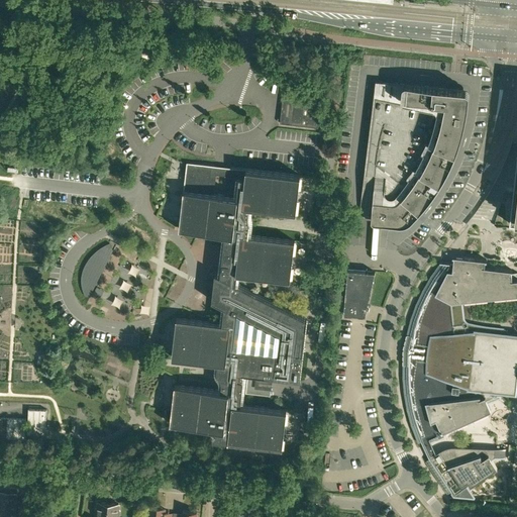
[(358,218),(359,218),(371,219),(371,220),(371,221),(372,222),(372,223),(373,224),(374,224),(375,224),(398,226),(400,226),(402,226),(404,226),(406,225),(408,224),(409,223),(411,222),(412,221),(419,213),(424,206),(429,199),(435,192),(439,184),(444,177),(448,169),(451,161),(455,152),(458,144),(460,136),(463,127),(466,119),(467,112),(468,105),(469,99),(469,94),(469,93),(469,92),(469,91),(468,90),(467,90),(378,82),(376,81),(376,83),(374,96),(358,218)]
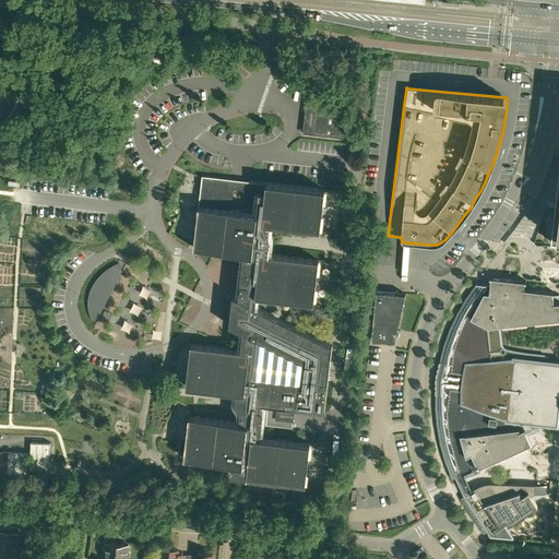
[(320,104),(306,102),(302,133),(344,138),(346,118),(318,114),(320,104)]
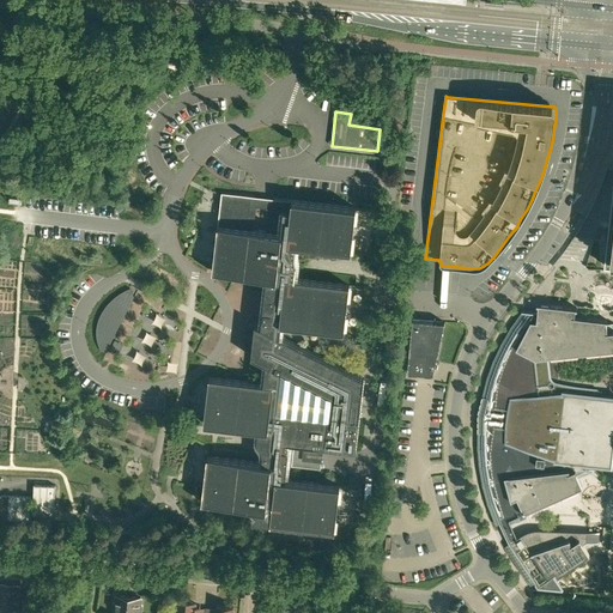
[(303,444),(322,447),(356,450),(364,378),(280,337),(281,323),(344,331),(350,285),(295,279),(297,265),(296,262),(296,261),(295,259),(295,256),(296,247),(351,254),(356,208),(273,199),(277,200),(273,232),(267,231),(248,230),(248,223),(250,223),(252,216),(249,216),(252,196),(254,196),(222,193),(212,272),(267,278),(261,327),(255,323),(254,333),(252,357),(266,364),(263,383),(210,377),(204,423),(259,429),(258,438),(258,441),(259,443),(260,445),(261,447),(262,449),(262,451),(262,454),(261,463),(207,456),(201,502),(256,509),(255,522),(271,523),(271,525),(334,532),(340,486),(285,479),(290,442),(295,443),(303,444)]
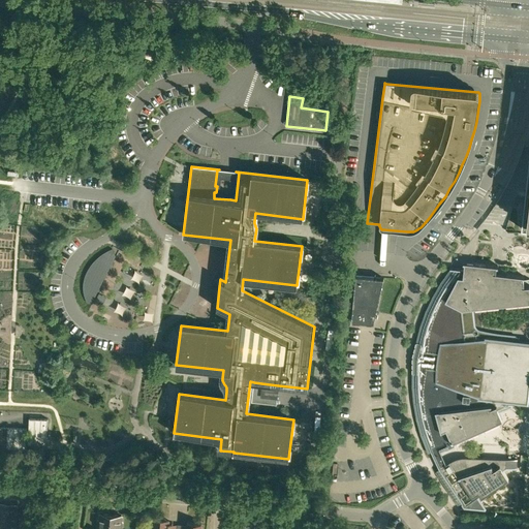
[(112,249),(107,251),(103,253),(99,256),(97,258),(93,261),(91,265),(89,269),(87,273),(86,277),(85,282),(84,285),(84,290),(85,293),(85,299),(87,303),(92,303),(116,256),(112,249)]
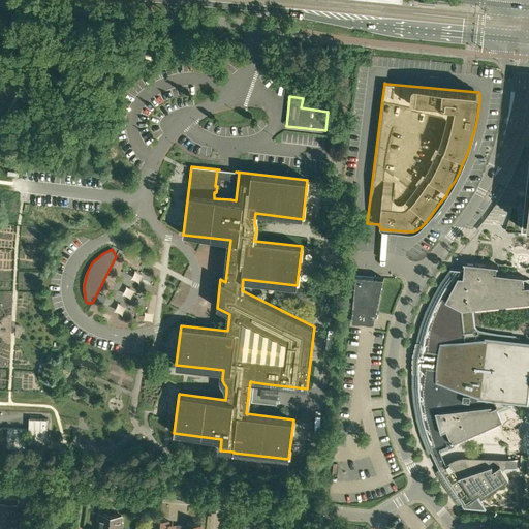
[(510,405),(521,407),(522,402),(527,403),(528,386),(528,342),(486,338),(484,333),(485,333),(484,332),(483,333),(479,334),(477,335),(471,337),(470,335),(467,309),(519,304),(518,298),(525,297),(524,287),(528,286),(528,278),(523,279),(523,277),(524,277),(524,276),(496,273),(496,267),(498,268),(498,266),(475,263),(463,261),(463,263),(464,263),(464,270),(450,268),(449,269),(452,269),(448,272),(441,282),(433,297),(426,311),(421,327),(416,343),(419,343),(418,349),(419,350),(418,351),(417,351),(416,352),(415,353),(415,354),(414,356),(414,359),(414,360),(414,361),(414,362),(415,363),(415,364),(416,365),(417,367),(416,367),(415,373),(412,373),(412,387),(414,403),(416,419),(421,435),(428,454),(431,453),(432,453),(439,449),(496,424),(492,414),(505,408),(508,407),(510,407),(510,405)]
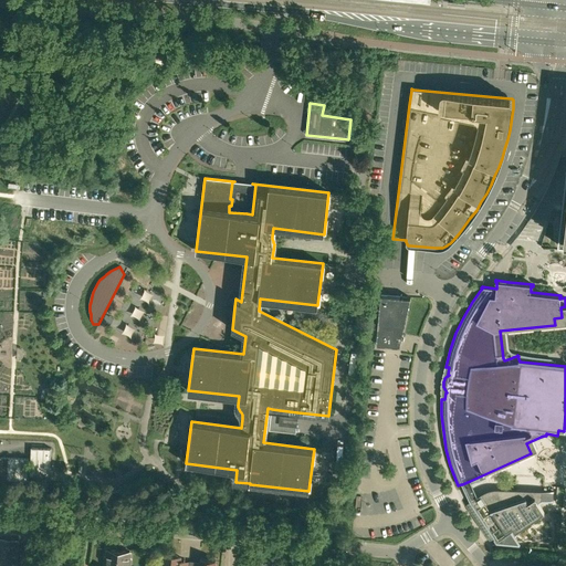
[(380,295),(377,331),(376,344),(400,346),(410,297),(380,295)]
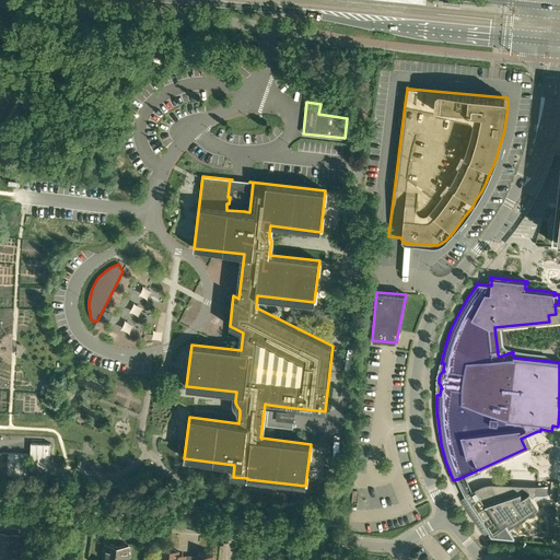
[(133,321),(136,314),(143,317),(147,306),(136,303),(126,329),(133,331),(138,323),(133,321)]
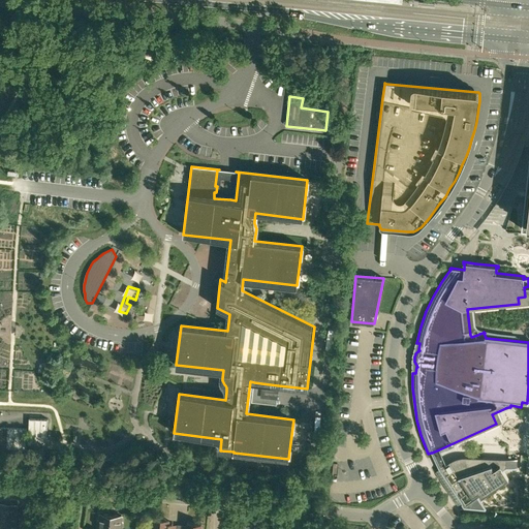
[(254,382),(251,402),(276,405),(277,398),(259,396),(261,383),(254,382)]
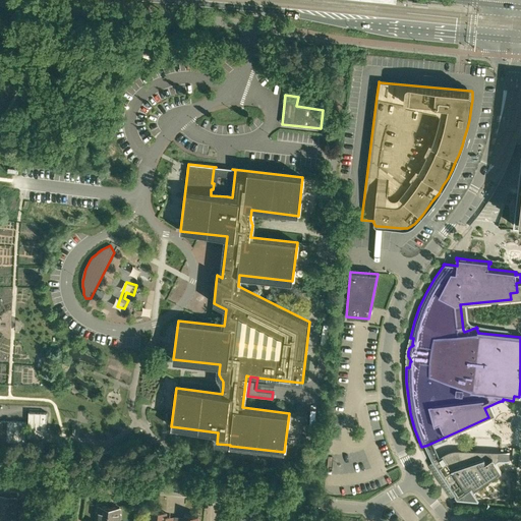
[(46,438),(47,413),(29,412),(29,424),(26,424),(26,422),(0,420),(0,441),(25,443),(25,433),(27,433),(27,437),(46,438)]
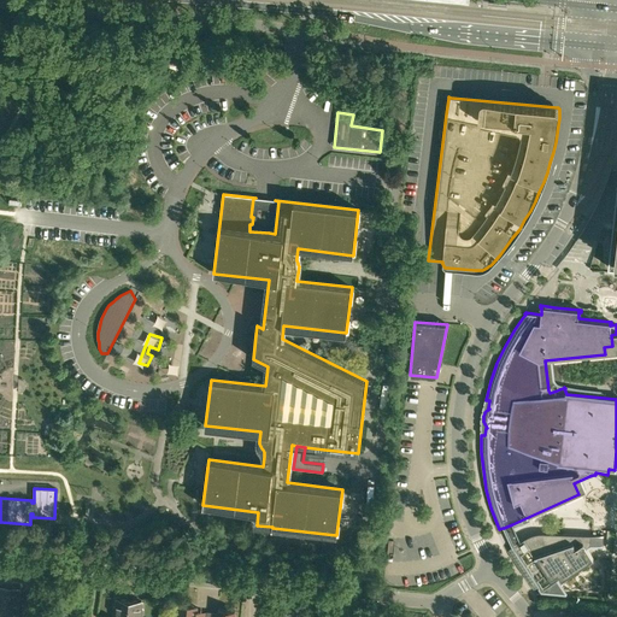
[(521,541),(512,546),(512,547),(509,550),(535,588),(539,587),(541,591),(541,593),(565,595),(565,593),(557,580),(560,577),(562,580),(593,559),(586,548),(591,545),(603,546),(603,535),(544,533),(541,533),(539,534),(536,534),(534,534),(532,535),(529,535),(528,536),(526,538),(523,539),(522,540),(521,541)]
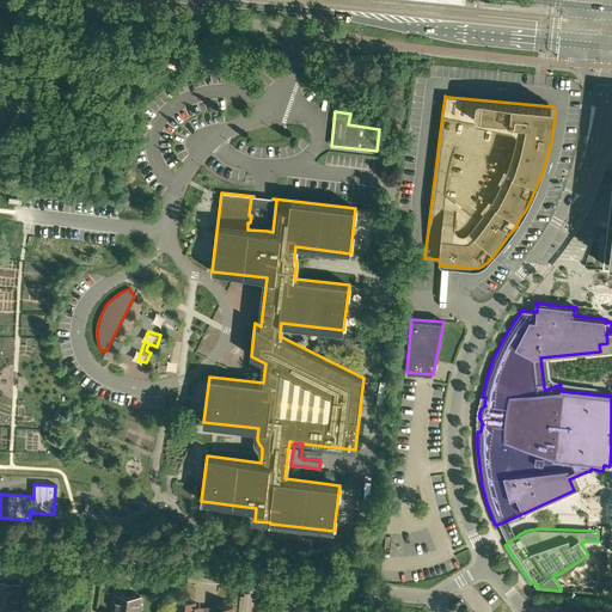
[(0,611),(18,611),(20,585),(0,582),(0,611)]
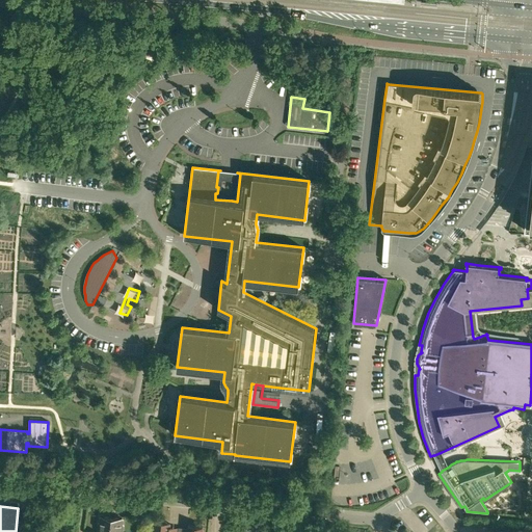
[(109,531),(111,517),(101,516),(101,517),(102,517),(101,523),(99,522),(99,523),(100,523),(100,527),(99,528),(98,531),(109,531)]
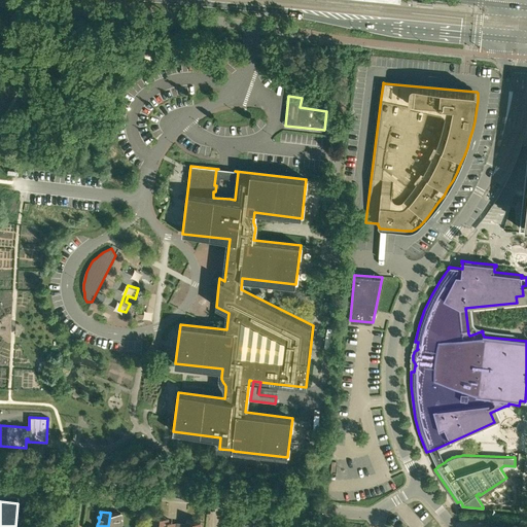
[(121,514),(110,513),(108,526),(120,526),(120,525),(120,524),(120,520),(121,520),(119,519),(120,515),(121,514)]
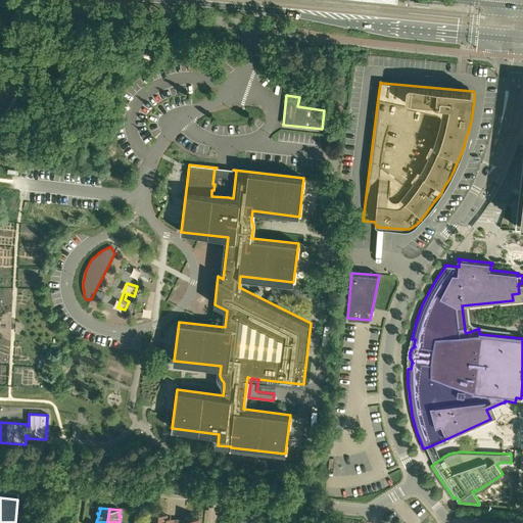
[(173,522),(174,519),(167,519),(167,515),(164,515),(164,514),(163,514),(163,513),(162,513),(161,513),(161,512),(160,513),(159,513),(158,513),(158,514),(157,514),(151,513),(150,522),(173,522)]
